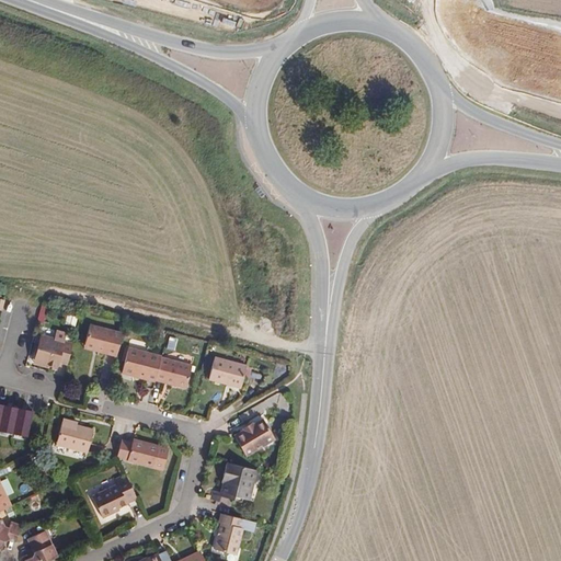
[(96,350),(115,354),(121,332),(89,323),(84,343),(99,346),(96,350)]
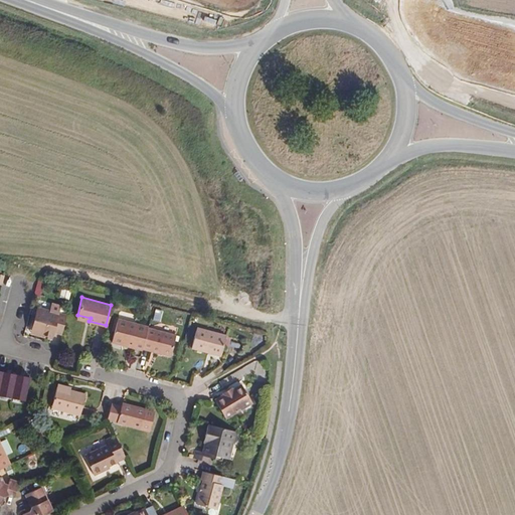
[(32,325),(36,332),(51,336),(53,330),(61,332),(66,314),(57,312),(57,315),(50,313),(51,310),(36,307),(32,325)]
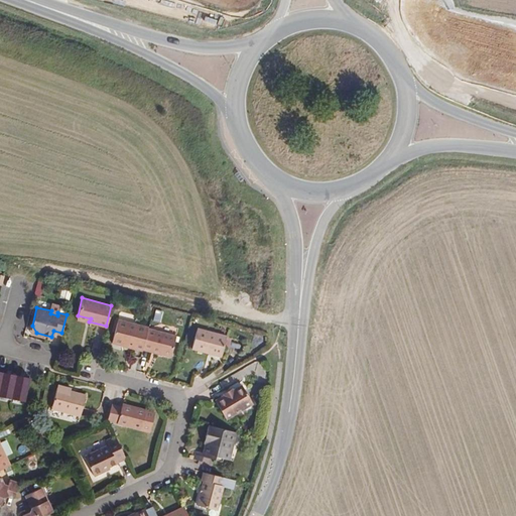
[(117,320),(114,332),(111,343),(121,345),(122,343),(142,348),(142,346),(155,349),(154,353),(170,357),(174,335),(147,328),(117,319),(117,320)]
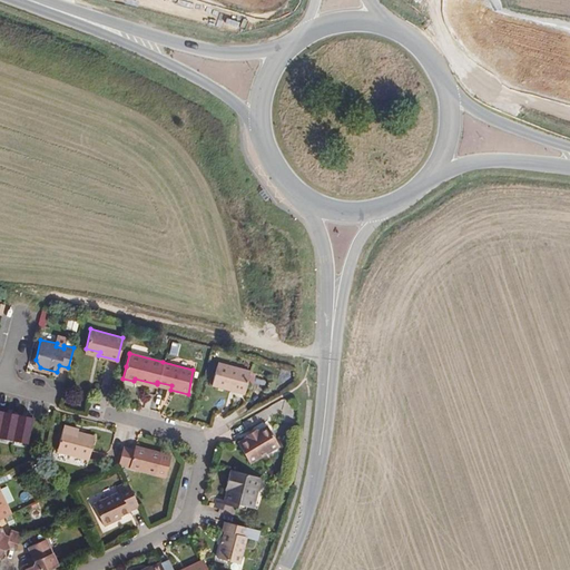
[(223,385),(245,391),(251,370),(231,365),(217,362),(213,383),(223,385)]
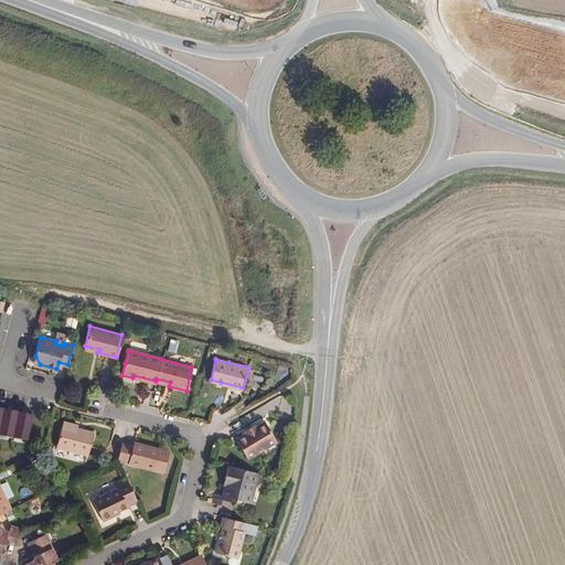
[(169,386),(170,382),(156,379),(156,381),(134,375),(132,377),(155,383),(169,386)]
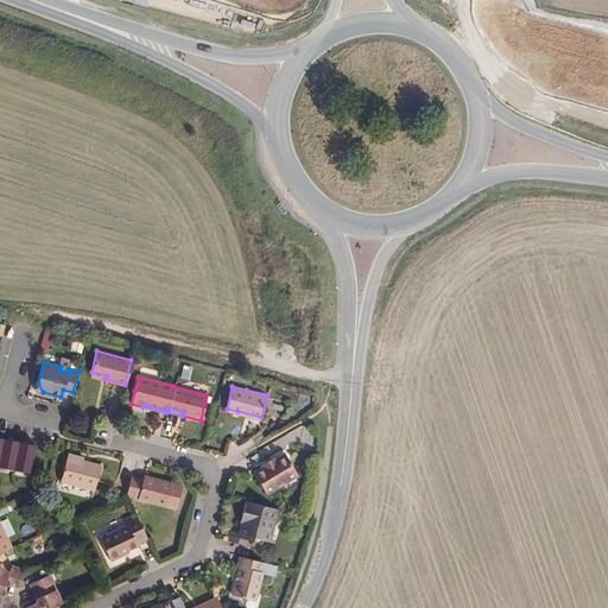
[(0,436),(0,464),(27,472),(35,445),(0,436)]
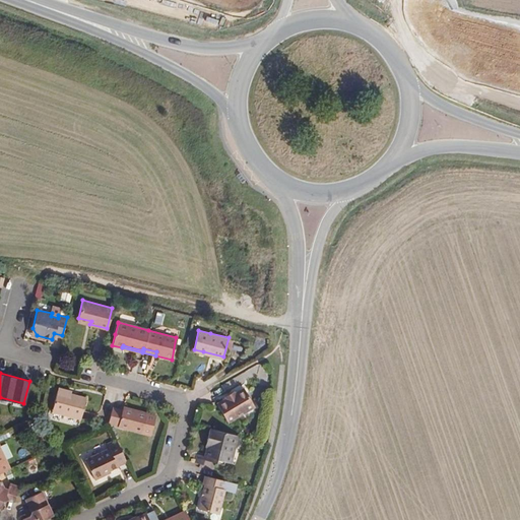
[(244,388),(239,391),(240,393),(232,396),(231,395),(225,397),(226,399),(218,404),(228,420),(253,406),(244,388)]
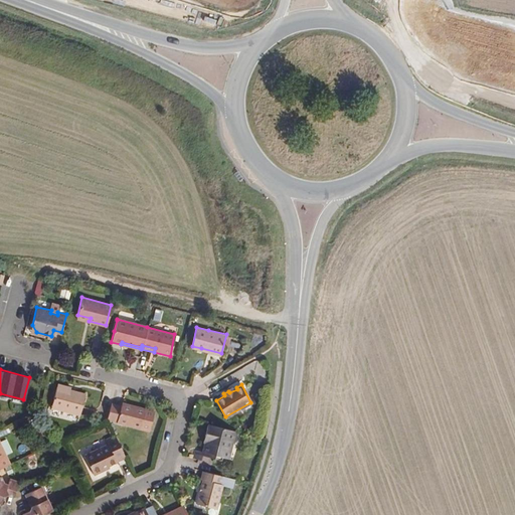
[(69,392),(55,388),(50,409),(79,416),(83,395),(69,392)]
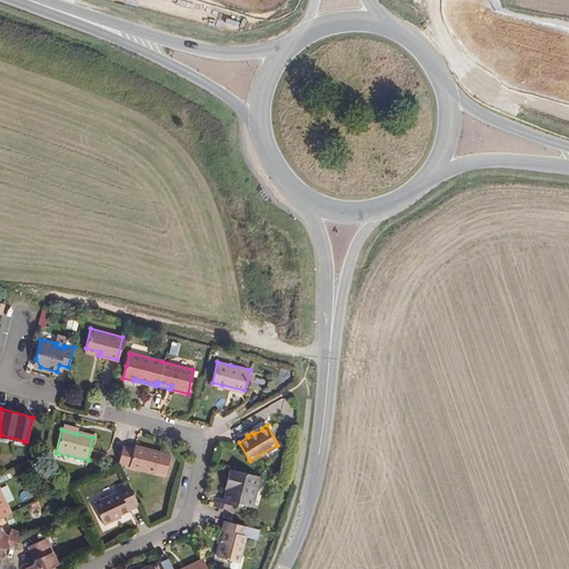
[(132,449),(121,447),(118,462),(119,465),(130,466),(129,468),(155,475),(161,452),(133,446),(132,449)]
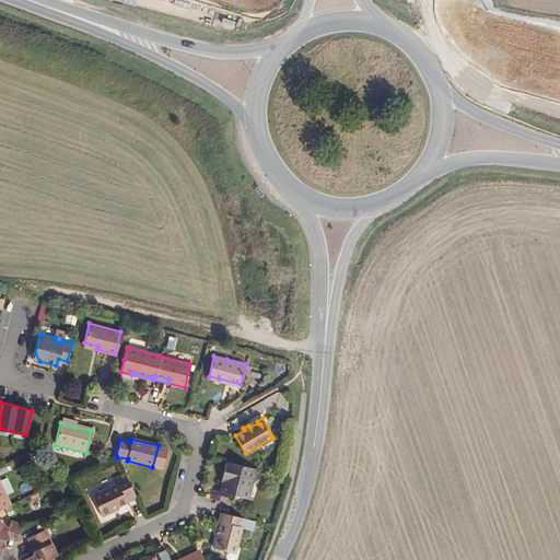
[(249,486),(253,467),(224,461),(221,473),(226,474),(225,481),(223,480),(220,491),(211,489),(210,498),(219,500),(220,496),(232,498),(234,494),(244,497),(247,486),(249,486)]
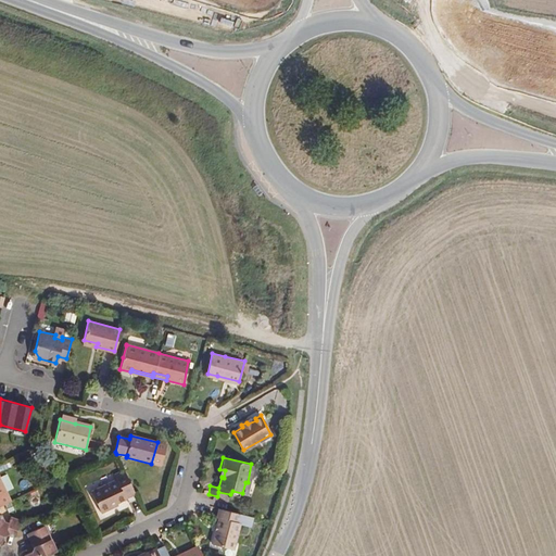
[(125,498),(135,494),(124,470),(114,476),(116,480),(90,491),(100,512),(110,507),(109,504),(125,497),(125,498)]
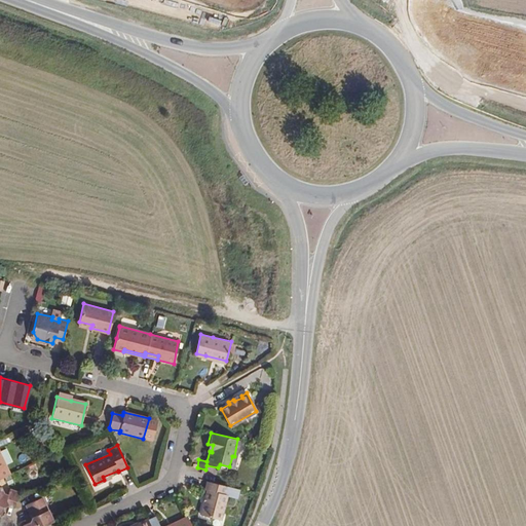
[(0,515),(2,514),(4,508),(9,506),(13,508),(19,493),(10,490),(8,495),(4,493),(1,486),(0,486),(0,478),(9,474),(0,453),(0,515)]
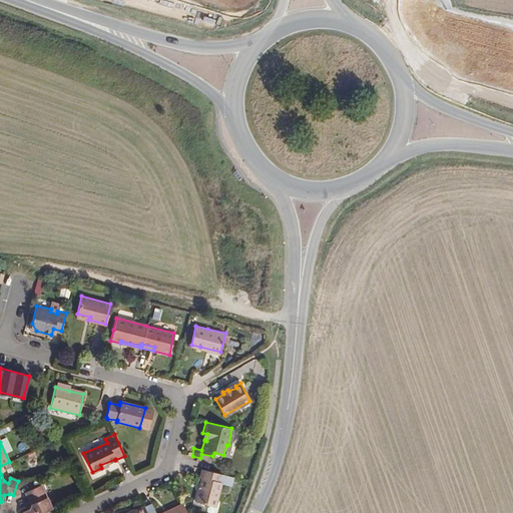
[(220,482),(222,474),(201,469),(200,477),(201,478),(196,502),(216,507),(222,482),(220,482)]
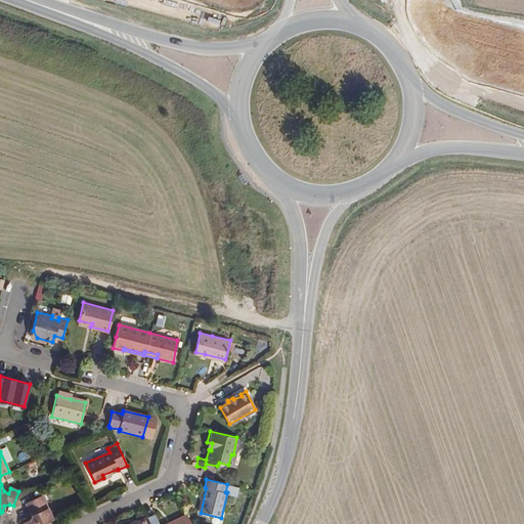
[(23,522),(20,523),(46,523),(49,521),(52,520),(41,495),(26,503),(31,514),(30,516),(29,519),(23,522)]
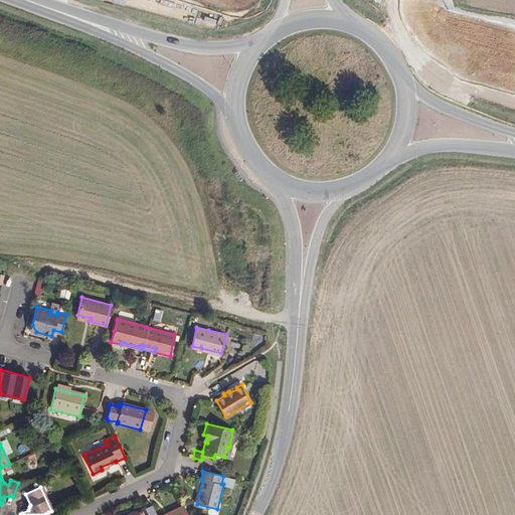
[(184,514),(180,506),(162,514),(155,514),(152,506),(144,509),(135,512),(135,514),(184,514)]
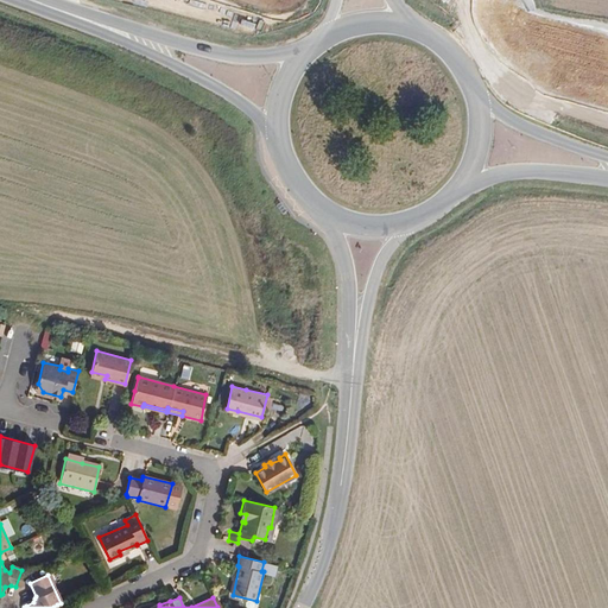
All buildings are outlined.
